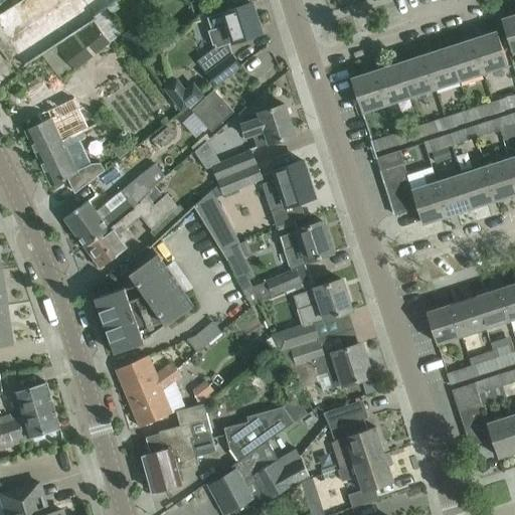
[(115,2),(107,8),(112,14),(120,8),(115,2)]
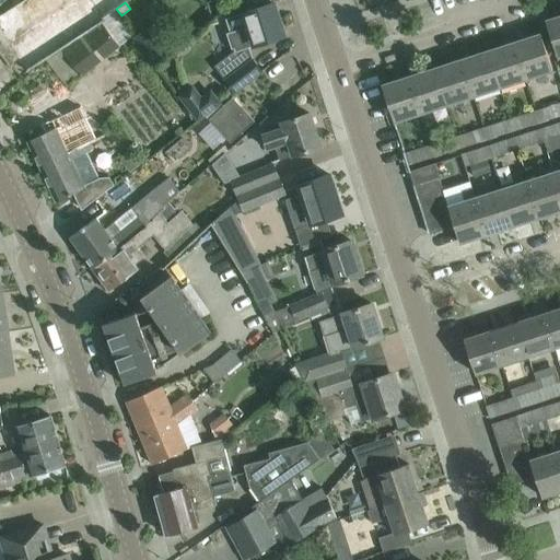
[(243,13),(225,19),(230,32),(226,33),(226,35),(230,34),(235,51),(233,51),(234,54),(235,53),(284,36),(273,3),(243,13)]
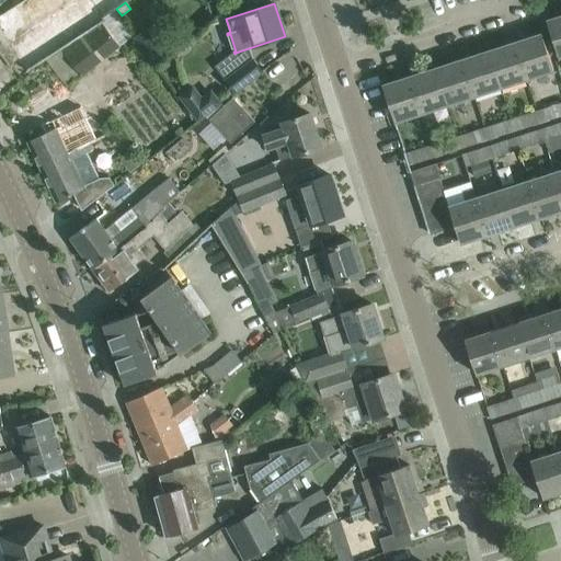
[(67,88),(81,76),(133,37),(114,11),(61,50),(65,54),(49,65),(67,88)]
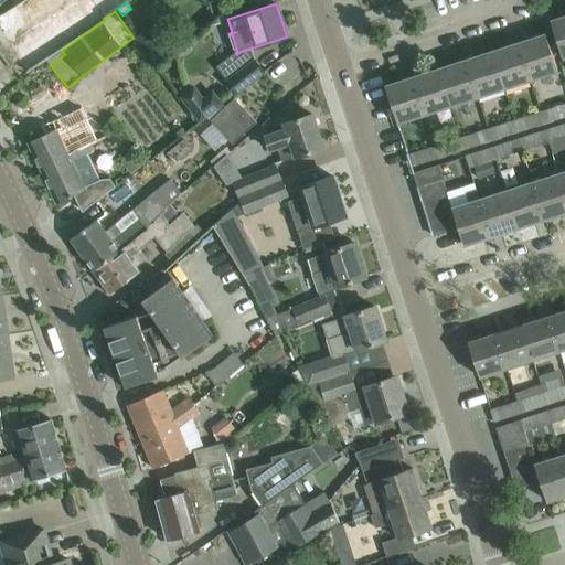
[(564,56),(564,16),(551,21),(563,57),(564,56)]
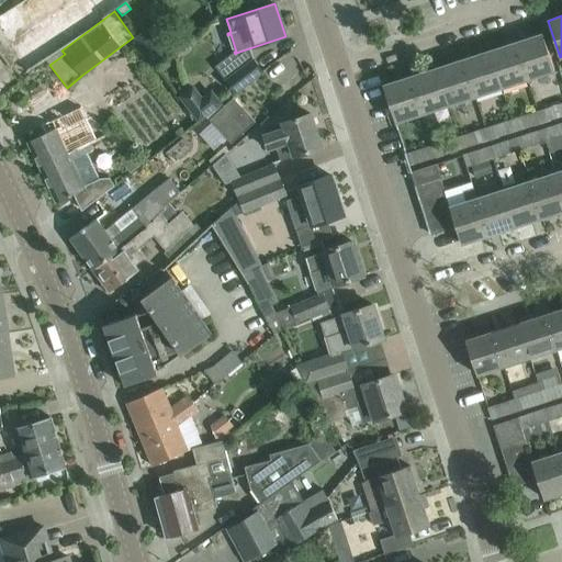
[(133,41),(152,66),(165,56),(146,31),(133,41)]
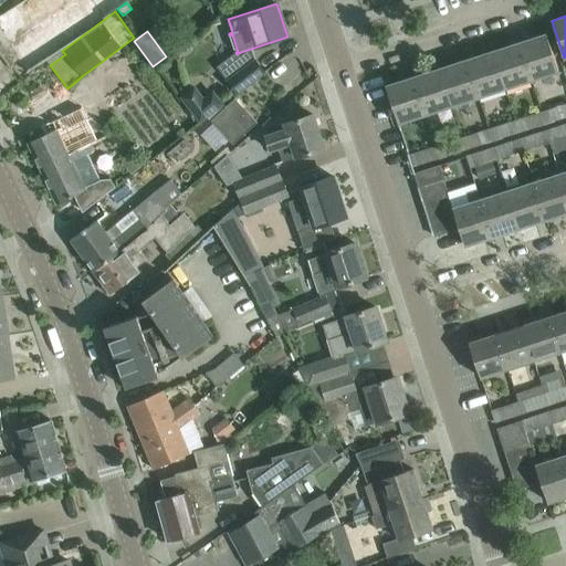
[(557,69),(546,34),(520,43),(531,77),(557,69)]
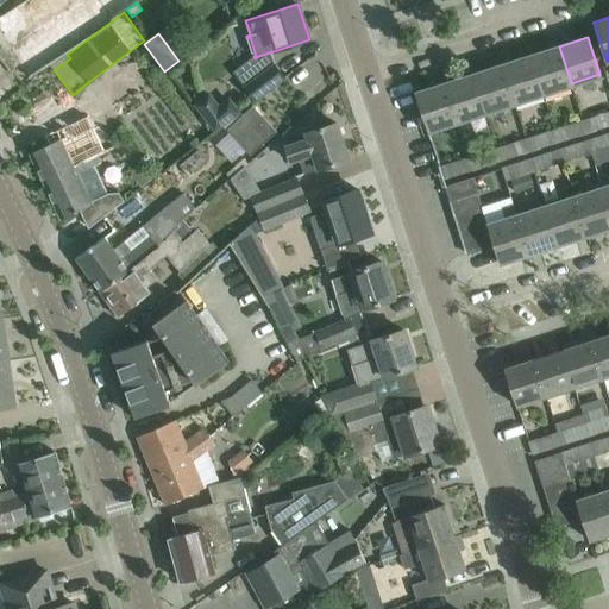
[(559,46),(531,56),(544,95),(572,86),(571,83),(559,46)]
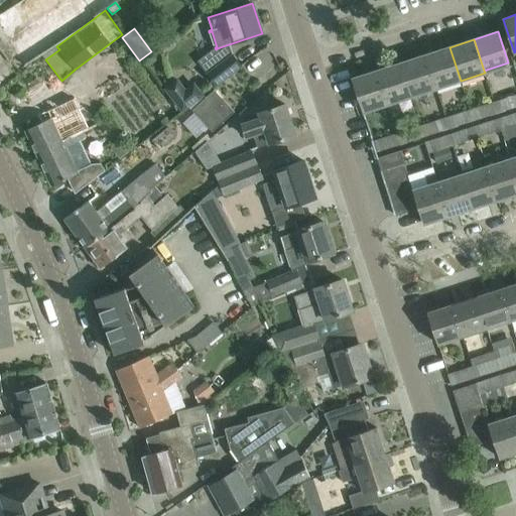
[(449,47),(425,55),(435,89),(461,81),(449,47)]
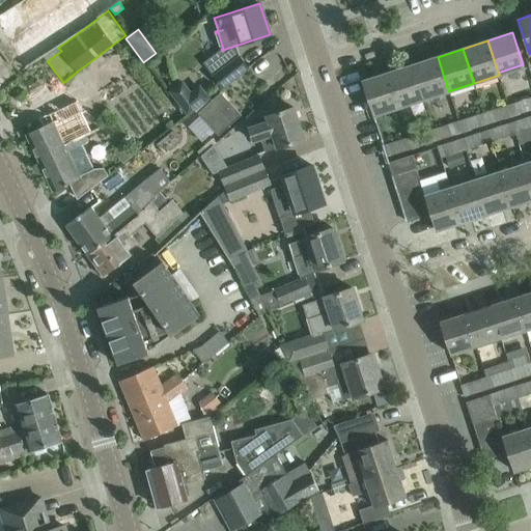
[(214,76),(222,87),(248,67),(240,57),(214,76)]
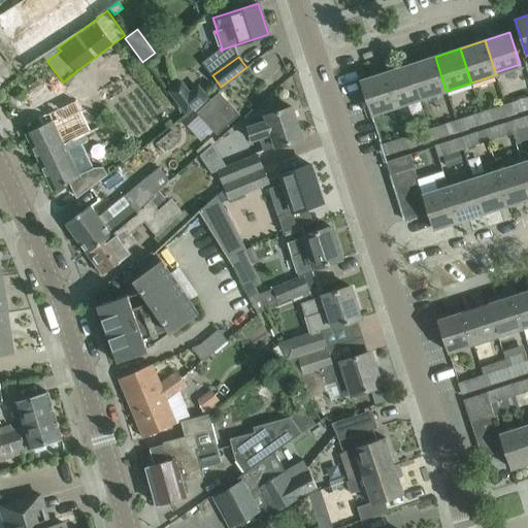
[(435,57),(410,65),(421,99),(446,91),(435,57)]
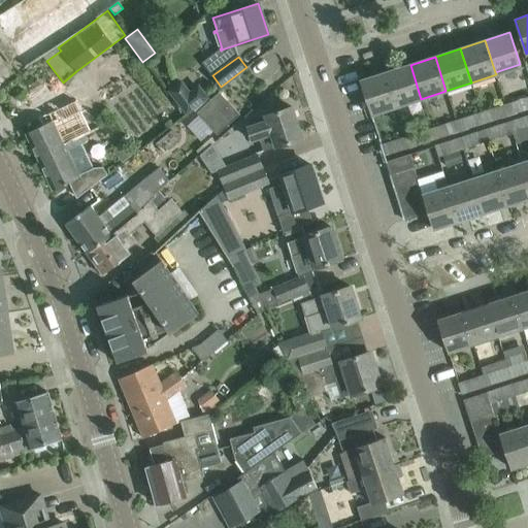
[(410,65),(385,72),(396,107),(421,99),(410,65)]
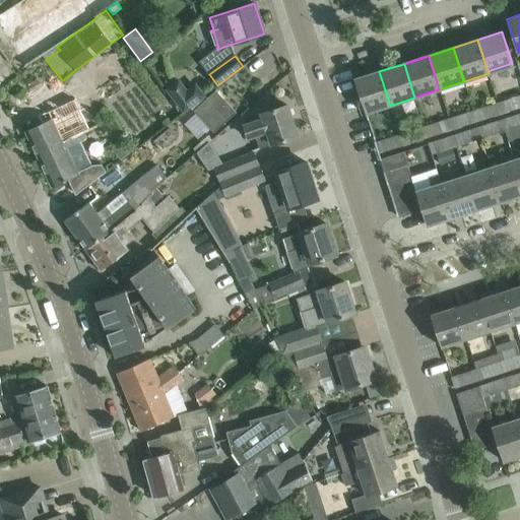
[(379,71),(354,79),(366,113),(390,106),(379,71)]
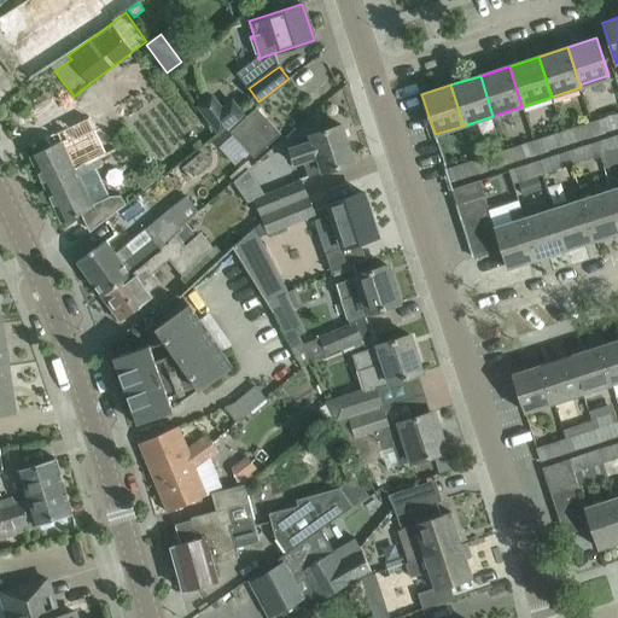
[(199,106),(219,132),(243,115),(232,101),(222,109),(213,97),(199,106)]
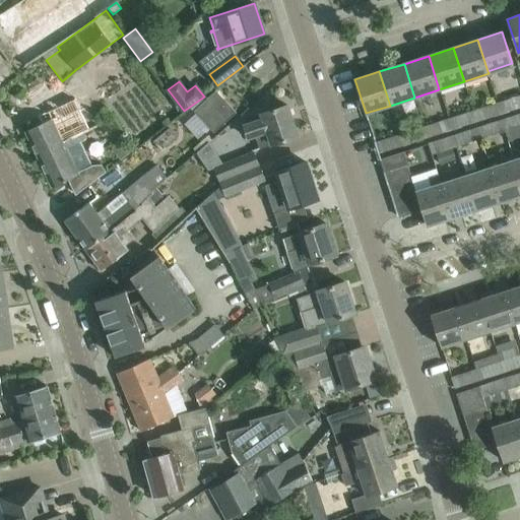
[(217,88),(202,103),(193,112),(213,133),(223,125),(238,111),(217,88)]
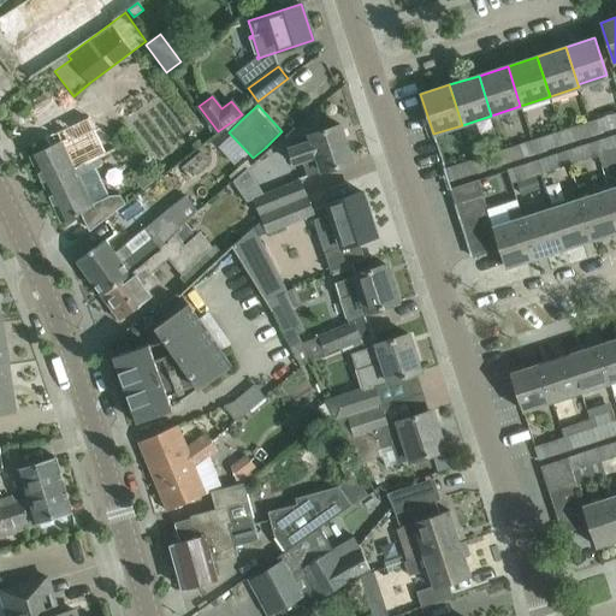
[(594,135),(615,126),(615,112),(590,122),(594,135)]
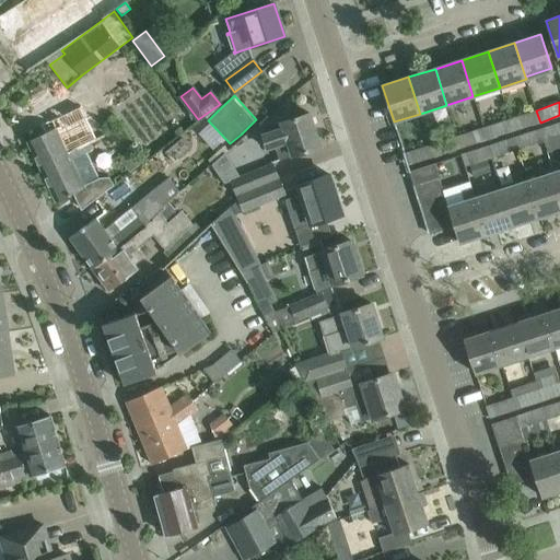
[(96,139),(80,105),(42,124),(46,132),(27,141),(57,201),(74,193),(81,208),(108,188),(104,181),(100,178),(83,146),(96,139)]
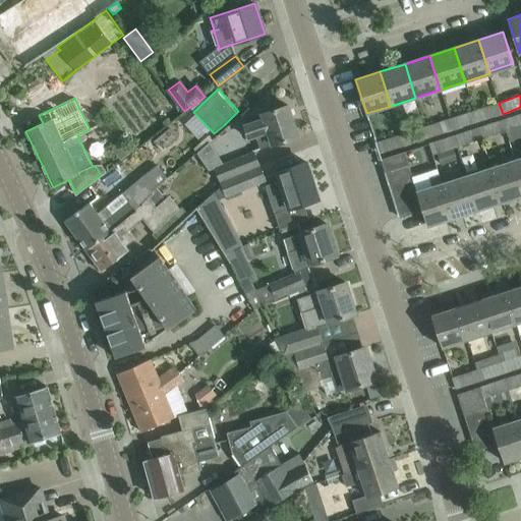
[(494,105),(474,111),(477,121),(498,115),(494,105)]
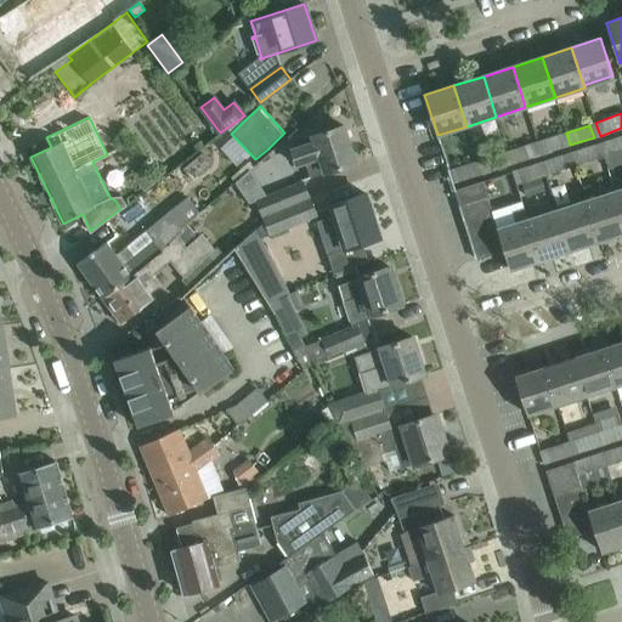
[(289,150),(295,167),(320,158),(324,173),(333,170),(356,163),(344,126),(312,136),(315,141),(289,150)]
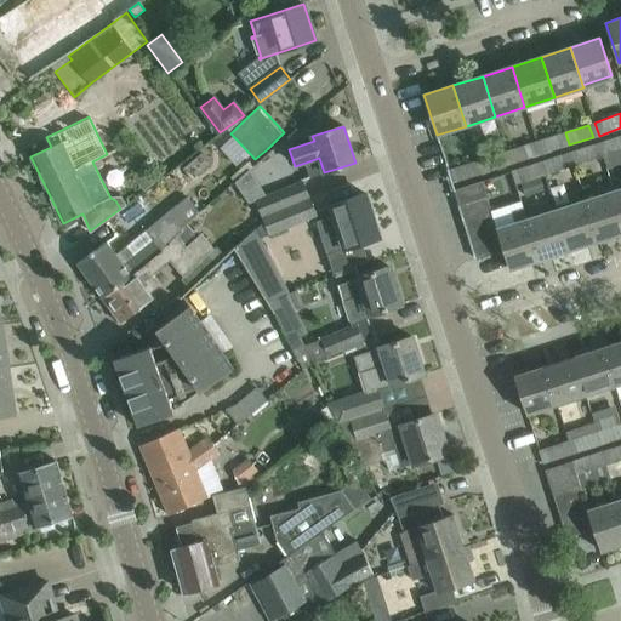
[(565,132),(542,140),(546,153),(569,144),(565,132)]
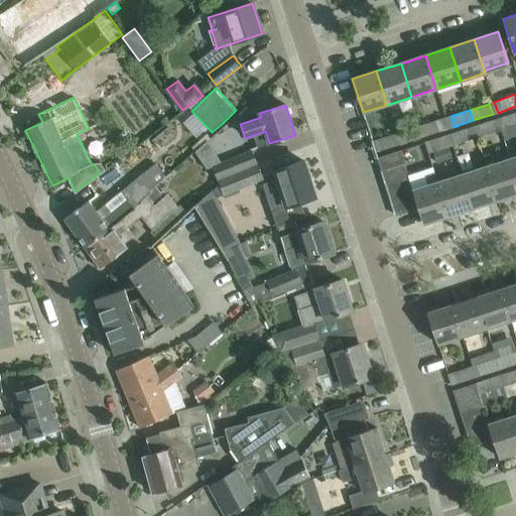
[(515,112),(497,119),(501,130),(502,130),(505,140),(515,135),(515,112)]
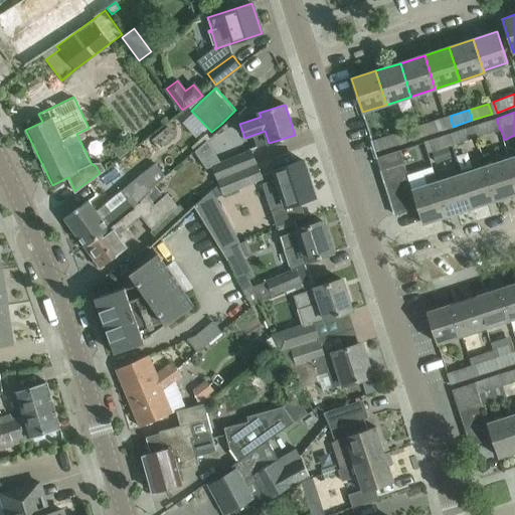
[(440,119),(420,126),(423,136),(443,130),(440,119)]
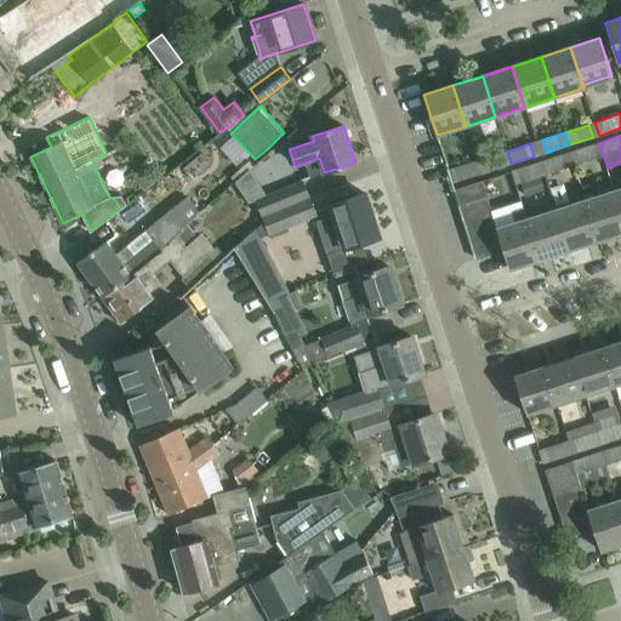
[(598,143),(575,151),(580,164),(603,157),(598,143)]
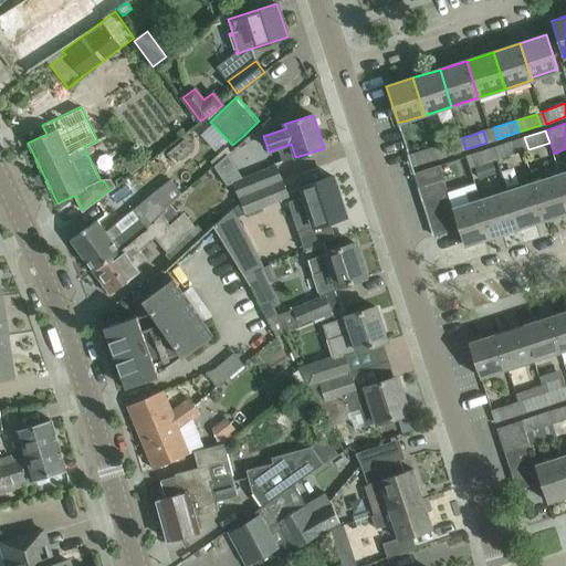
[(449,143),(447,133),(433,137),(436,147),(439,158),(465,149),(462,138),(449,143)]
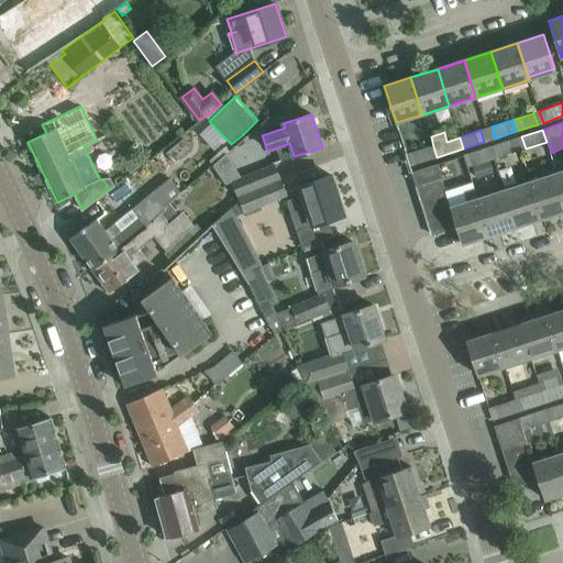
[(510,140),(489,147),(494,159),(515,153),(510,140)]
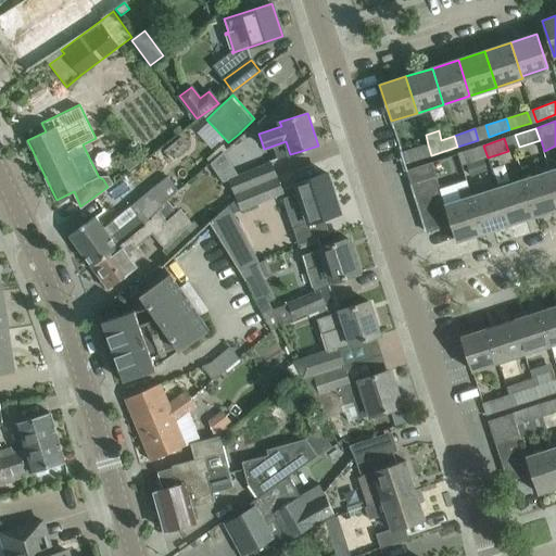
[(422,146),(401,153),(402,154),(405,164),(426,156),(422,146)]
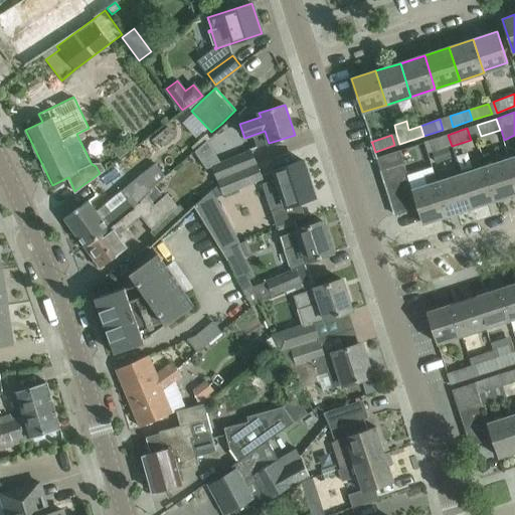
[(448,135),(428,141),(432,152),(433,152),(448,147),(452,146),(448,135)]
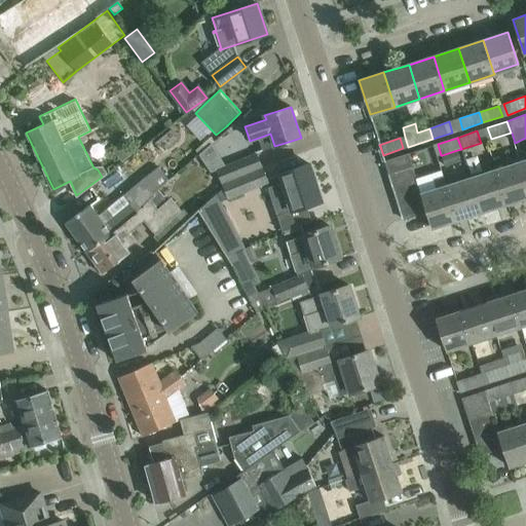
[(460,161),(457,150),(442,155),(445,166),(460,161)]
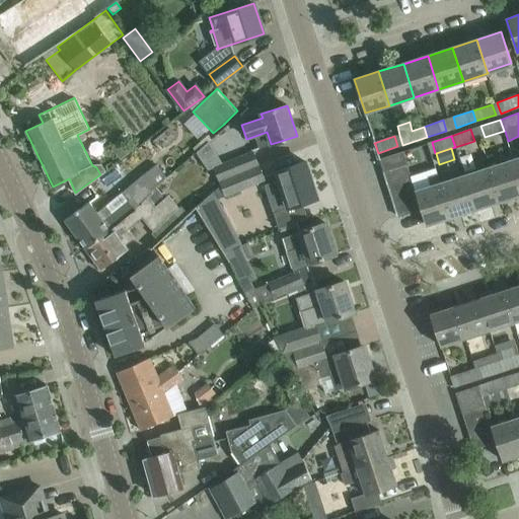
[(218,181),(258,165),(252,151),(212,167),(218,181)]
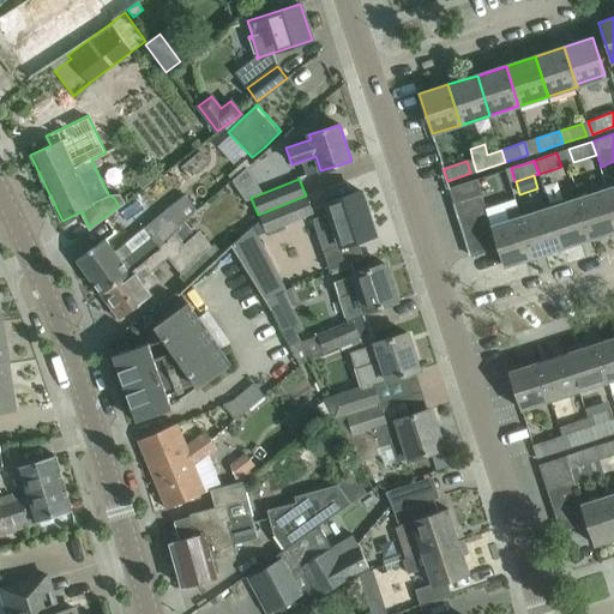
[(481,193),(481,192),(476,179),(450,188),(453,202),(481,193)]
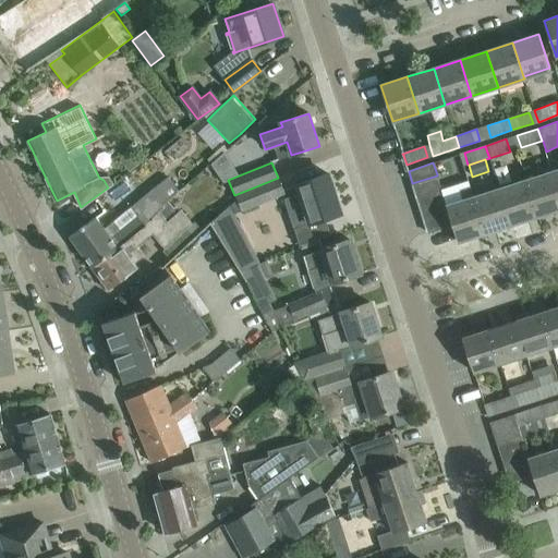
[(525,181),(537,217),(557,209),(557,192),(552,172),(525,181)]
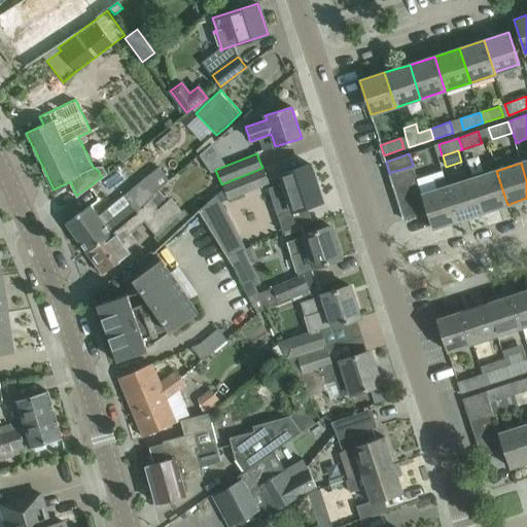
[(282,182),(269,186),(278,216),(283,233),(313,222),(308,206),(322,202),(315,178),(313,178),(309,166),(311,166),(310,164),(297,168),(293,170),(279,174),(282,182)]
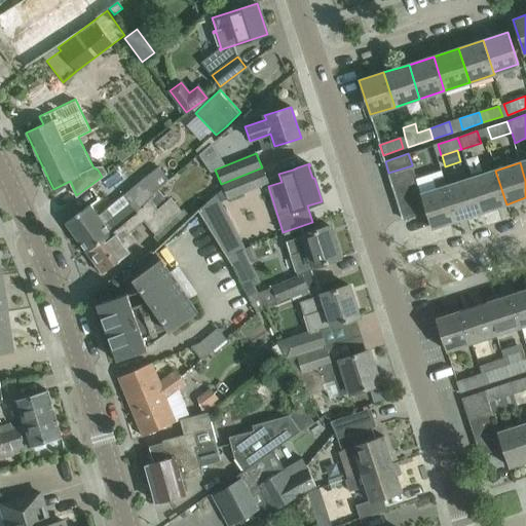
[(392,184),(415,177),(412,165),(388,173),(392,184)]
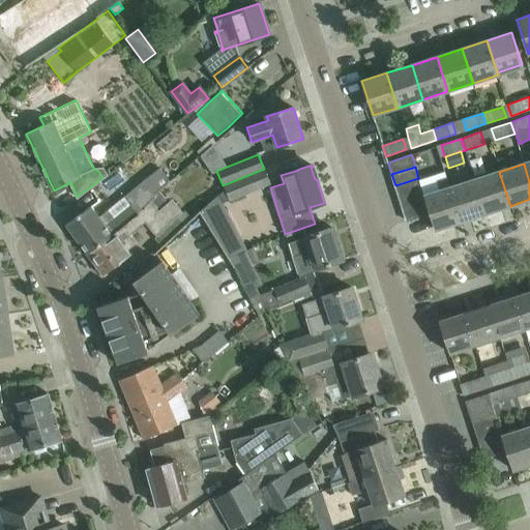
[(123,198),(130,206),(135,212),(148,201),(160,190),(169,181),(159,169),(123,198)]
